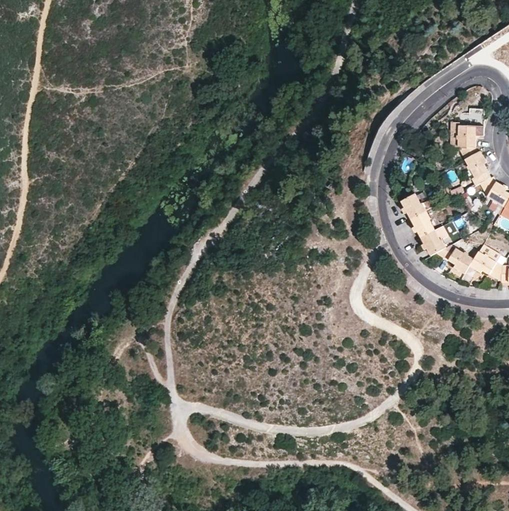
[(465,106),(465,126),(480,126),(480,107),(465,106)]
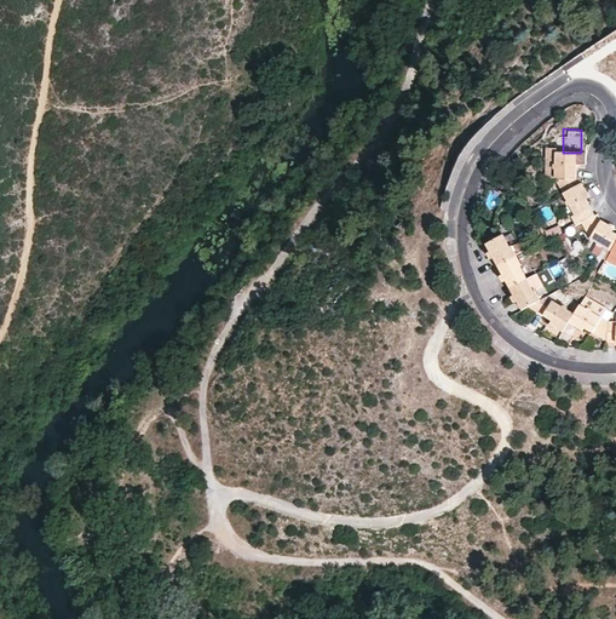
[(581,162),(581,153),(563,153),(552,153),(553,177),(553,178),(562,193),(577,184),(573,177),(573,170),(573,162),(579,162),(581,162)]
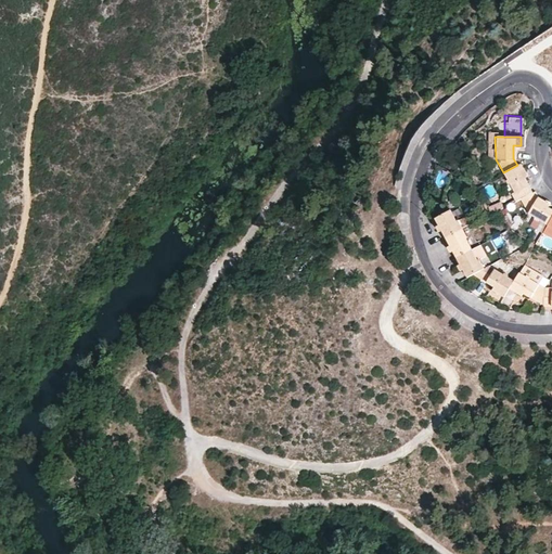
[(520,198),(530,192),(522,178),(525,175),(518,165),(517,165),(503,172),(512,190),(510,192),(514,202),(520,198)]
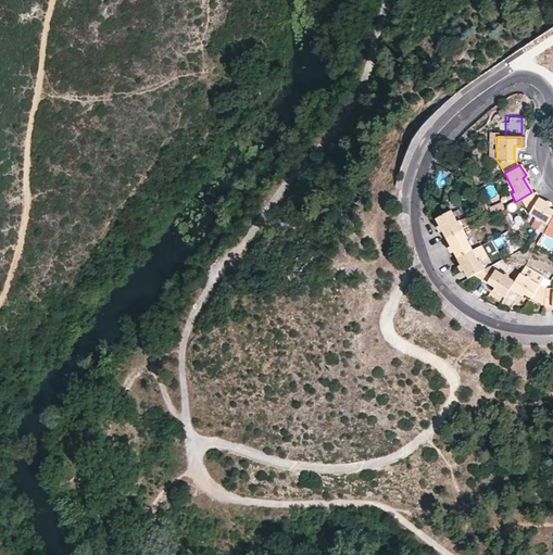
[(528,213),(547,225),(552,214),(552,210),(548,207),(549,203),(543,201),(537,197),(533,191),(531,192),(520,199),(528,213)]
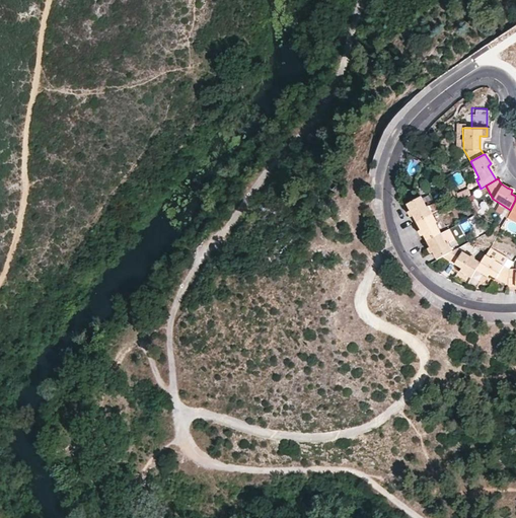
[(414,207),(409,210),(407,212),(408,214),(409,217),(412,215),(415,222),(432,213),(428,207),(427,207),(421,196),(411,202),(414,207)]
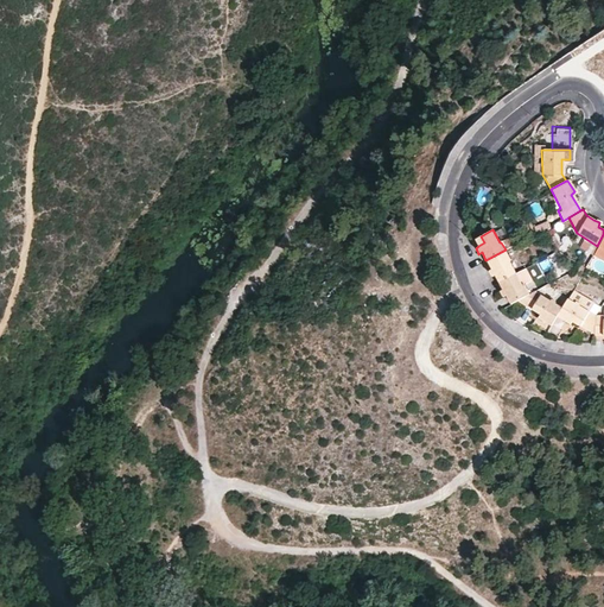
[(506,250),(485,260),(490,269),(494,274),(494,276),(500,271),(503,278),(515,271),(508,259),(509,259),(506,250)]
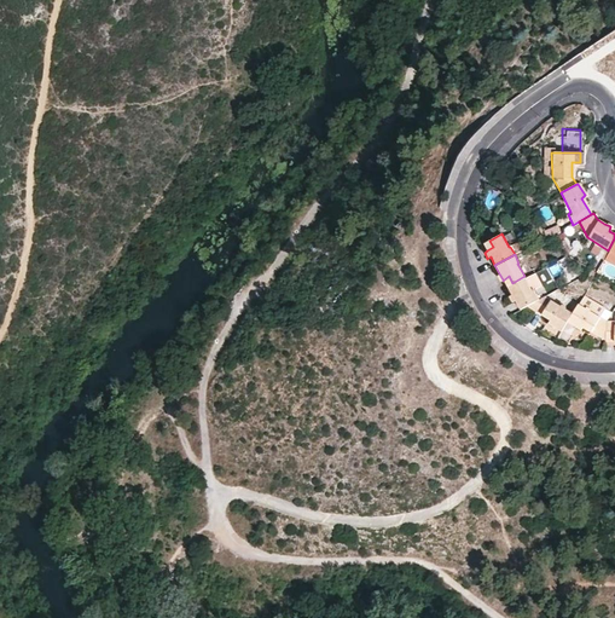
[(509,276),(503,281),(506,287),(512,283),(509,276)]
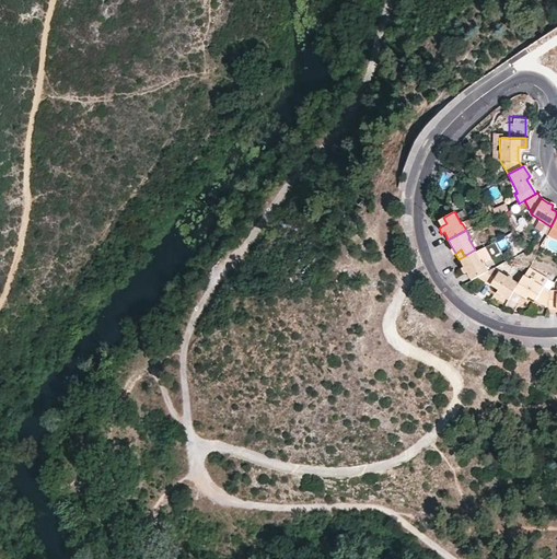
[(468,263),(463,266),(460,267),(462,269),(463,272),(466,271),(471,280),(477,277),(488,270),(484,261),(482,263),(475,249),(464,256),(468,263)]
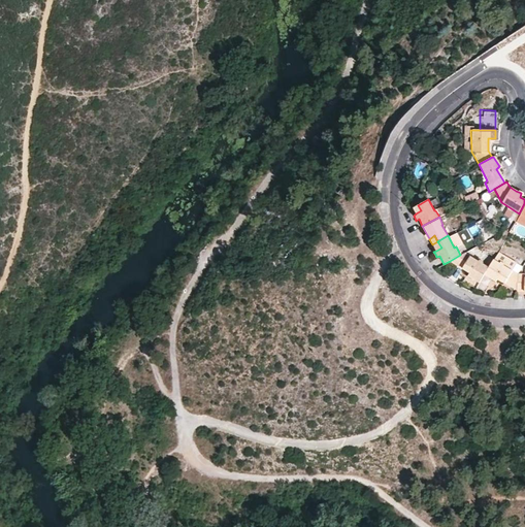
[(437,241),(432,244),(436,251),(441,248),(437,241)]
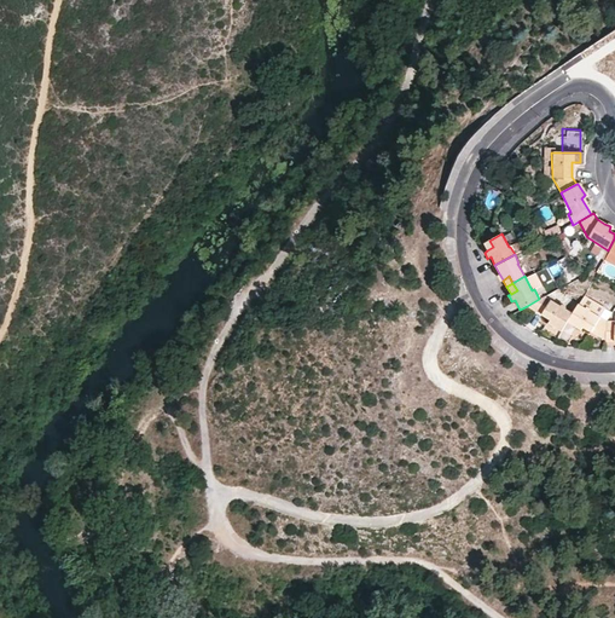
[(576,304),(598,317),(604,306),(582,294),(576,304)]
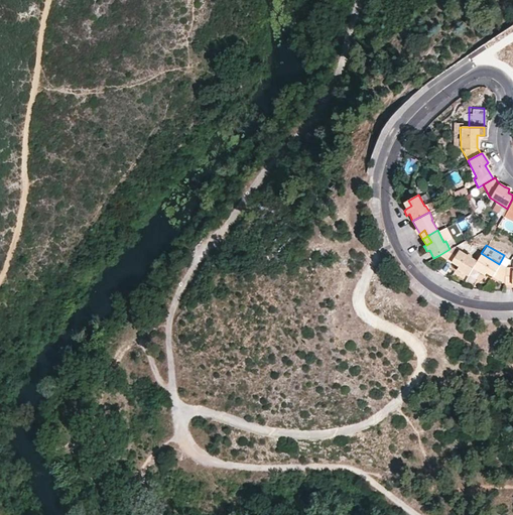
[(457,268),(468,275),(472,267),(476,261),(453,247),(450,249),(439,255),(459,266),(457,268)]
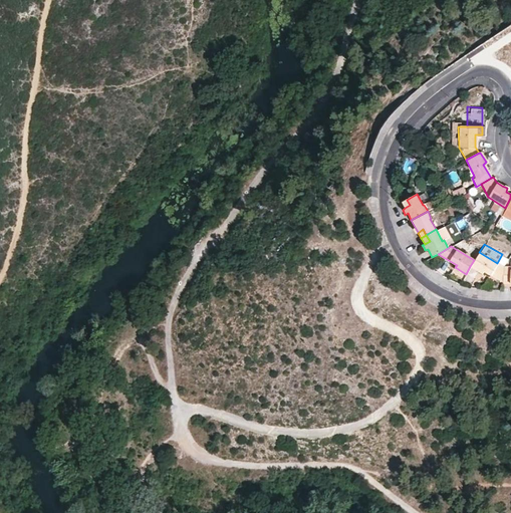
[(484,270),(502,280),(502,266),(497,263),(479,252),(474,260),(470,266),(482,272),(484,270)]
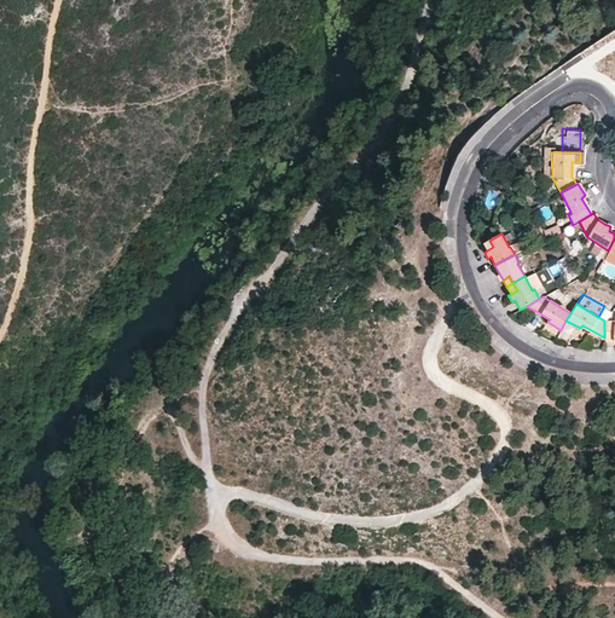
[(614,323),(614,324),(614,321),(604,321),(604,338),(605,339),(614,339),(614,323)]
